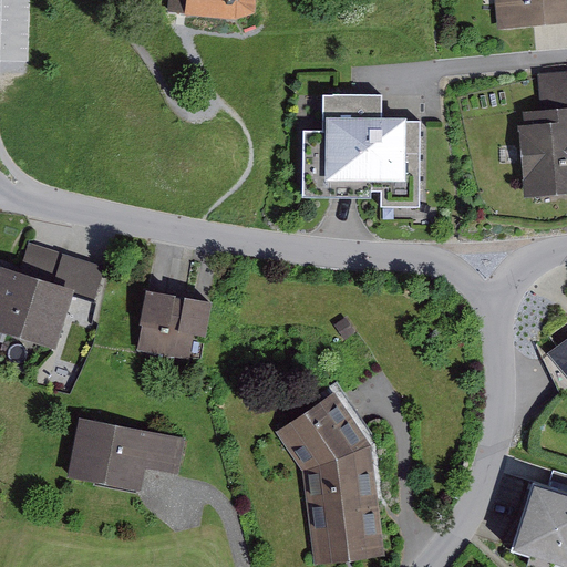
[(168,0),(167,11),(181,12),(184,12),(184,14),(236,19),(256,11),(256,0),(168,0)]
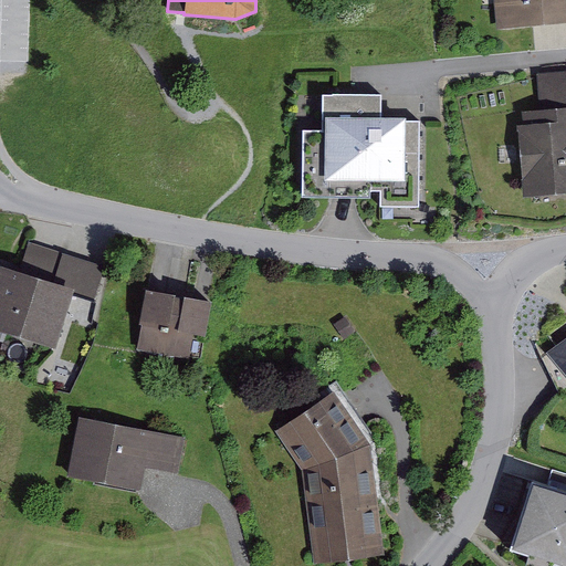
[(565,0),(494,0),(498,28),(565,20),(565,0)]
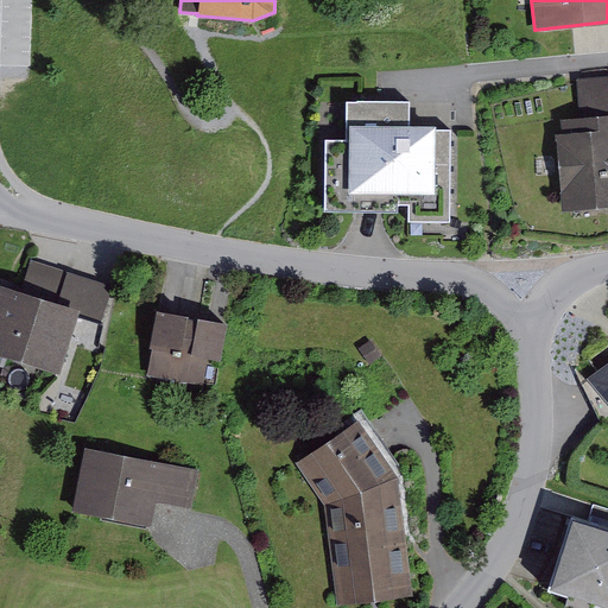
[(556,132),(563,210),(607,206),(607,76),(577,80),(581,115),(561,118),(562,131),(556,132)]
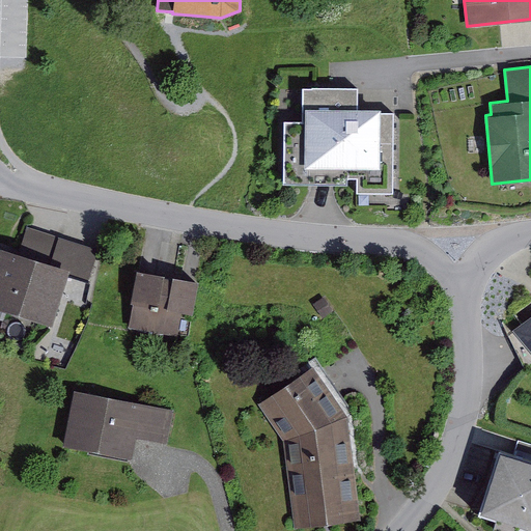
[(358,86),(303,85),(302,118),(283,118),(283,185),(350,185),(350,176),(356,177),(356,193),(392,194),(393,111),(381,111),(381,107),(358,106),(358,86)]
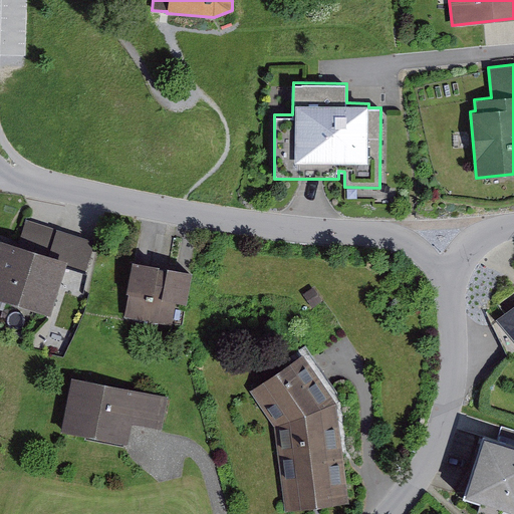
[(0,297),(50,314),(66,267),(85,273),(95,242),(27,220),(20,243),(0,236),(0,297)]
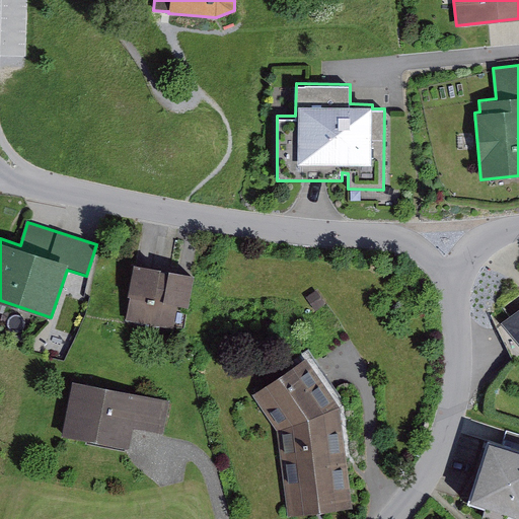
[(135,262),(129,294),(131,295),(126,319),(174,328),(178,304),(189,306),(195,272),(168,268),(168,269),(160,268),(161,267),(135,262)]
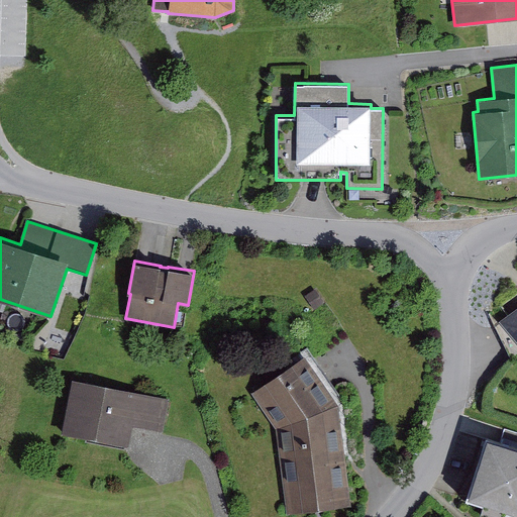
[(325,302),(315,289),(305,296),(315,309),(325,302)]
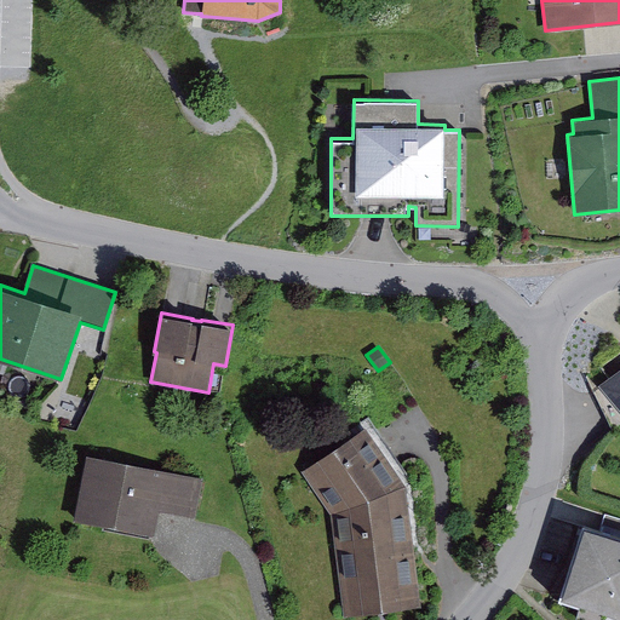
[(619,372),(601,386),(619,409),(619,372)]
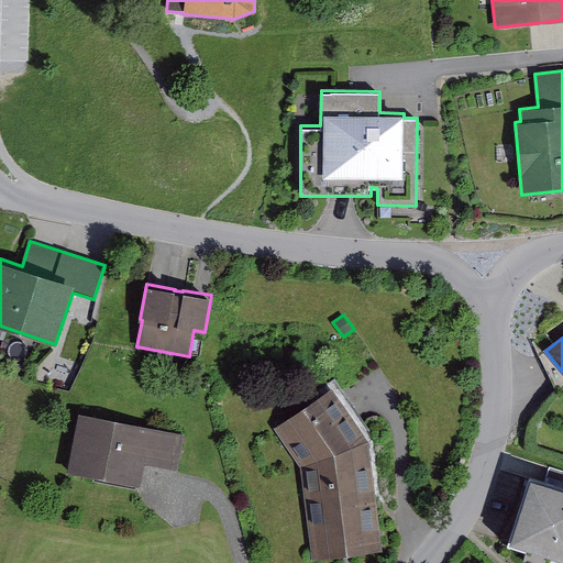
[(300,466),(311,559),(383,550),(370,441),(332,387),(275,428),(300,466)]
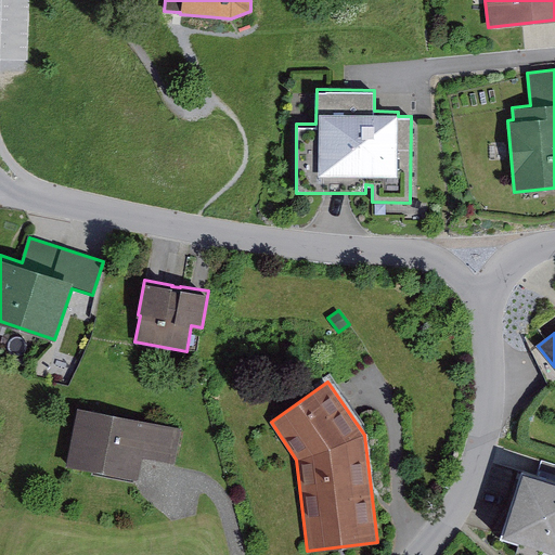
[(79,408),(67,464),(139,479),(143,456),(176,463),(182,428),(79,408)]
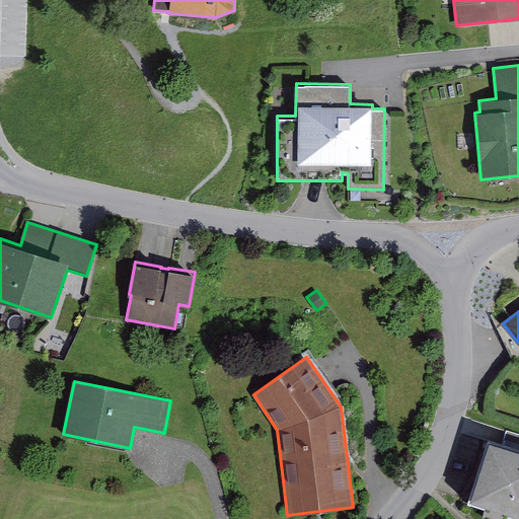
[(518,518),(518,451),(489,442),(468,504),(518,518)]
